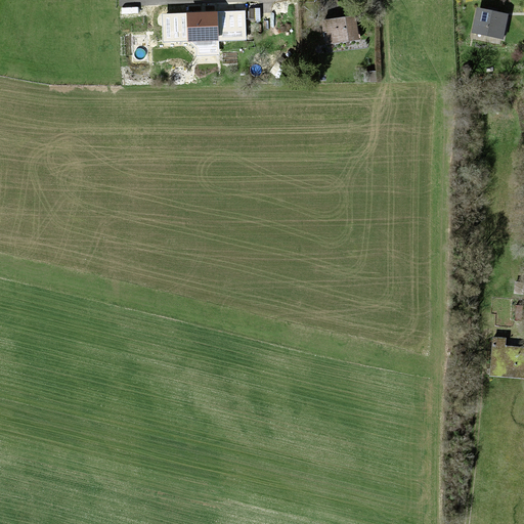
[(507,11),(476,5),(471,31),(501,37),(507,11)]
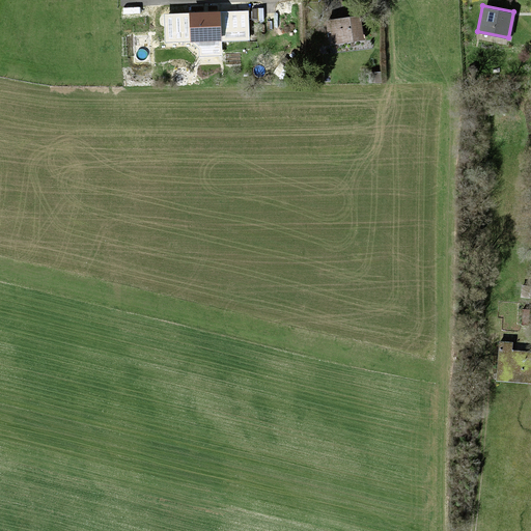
[(248,9),(163,12),(163,42),(249,39),(248,9)]
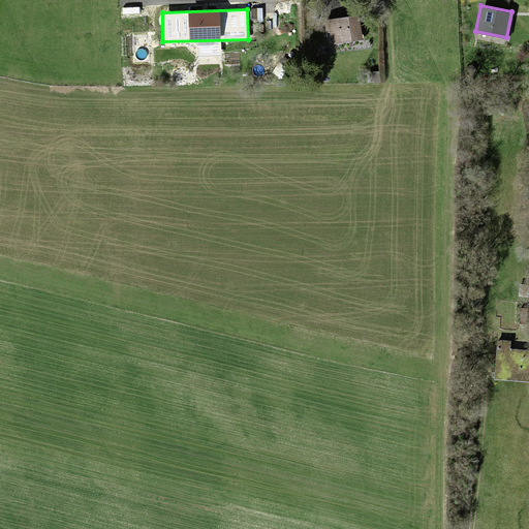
[(354,13),(319,20),(321,30),(327,29),(329,40),(359,34),(354,13)]
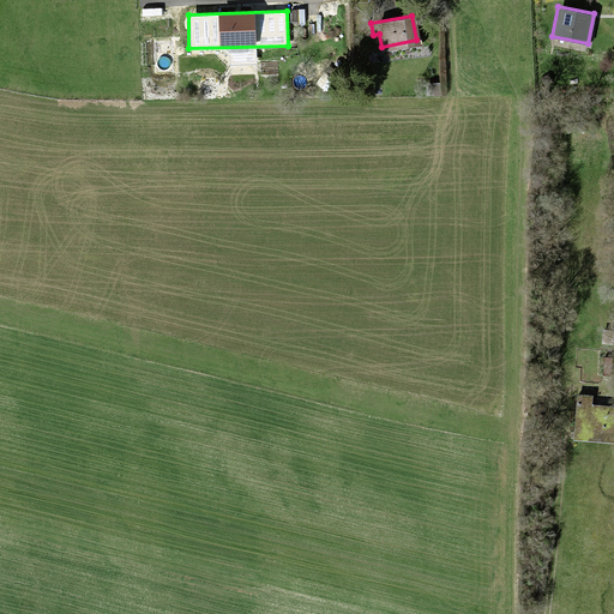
[(439,85),(428,85),(429,95),(440,95),(439,85)]
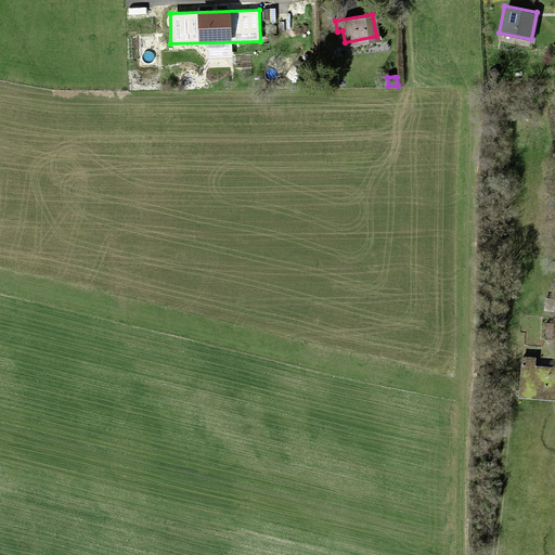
[(519,358),(516,398),(550,400),(553,368),(531,365),(531,359),(519,358)]
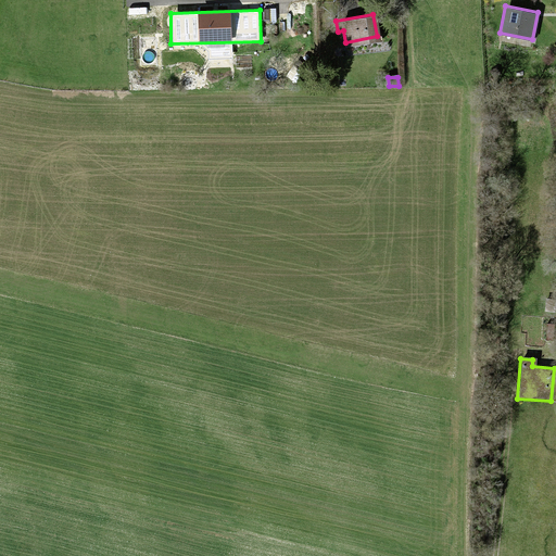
All buildings are outlined.
